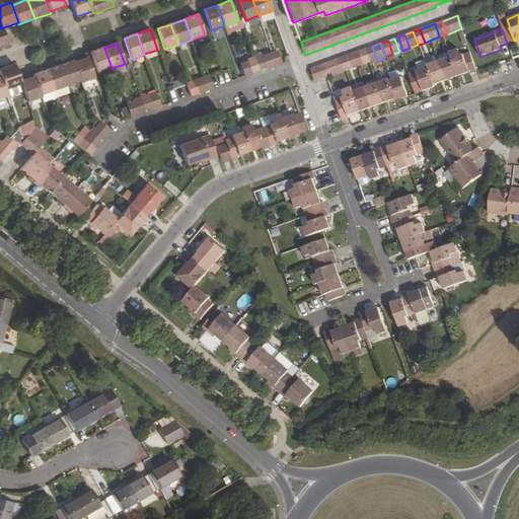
[(372,47),(366,49),(370,62),(377,59),(372,47)]
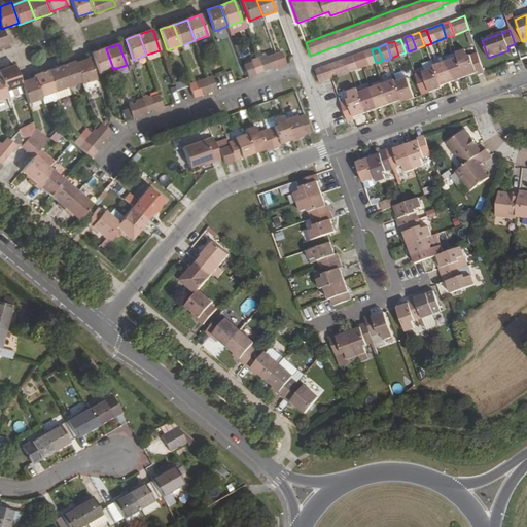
[(106,48),(93,53),(100,74),(113,69),(106,48)]
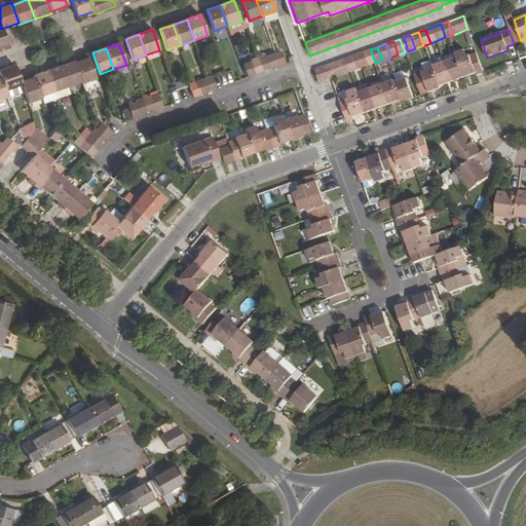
[(466,48),(455,52),(456,57),(464,77),(476,73),(477,76),(484,73),(476,52),(470,54),(466,48)]
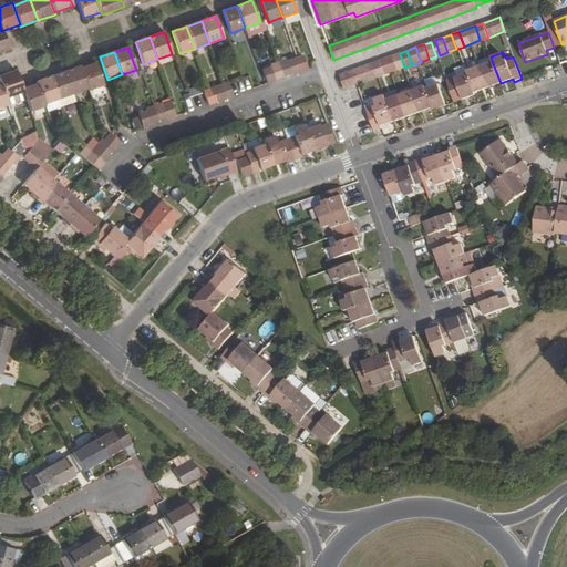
[(400,53),(391,57),(397,71),(403,69),(404,68),(400,53)]
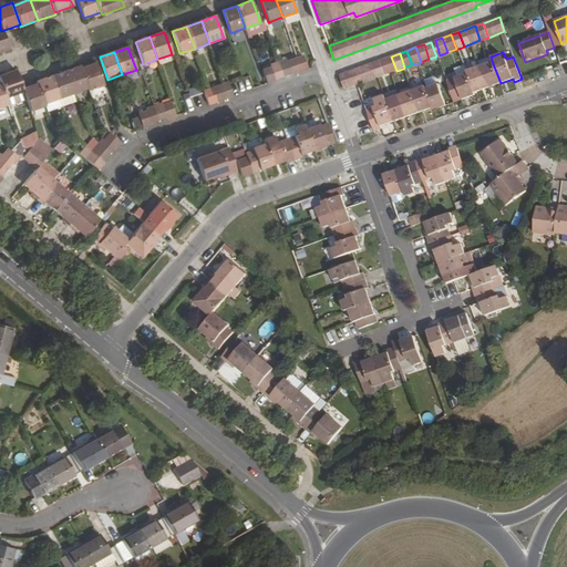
[(286,59),(278,62),(282,76),(291,73),(287,61),(286,59)]
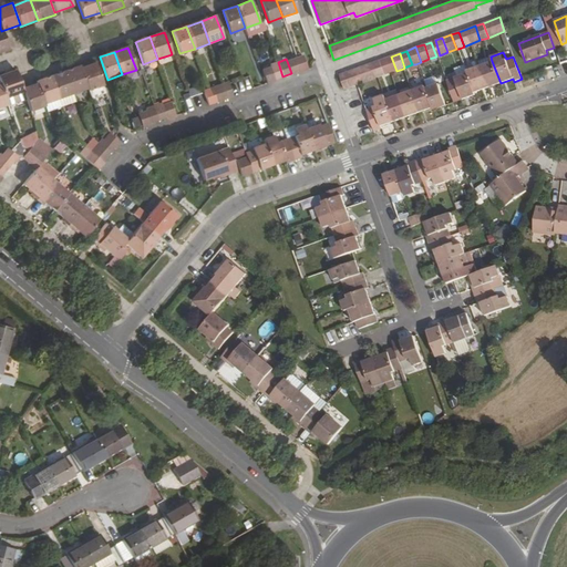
[(295,59),(287,61),(291,73),(291,75),(300,72),(295,59)]
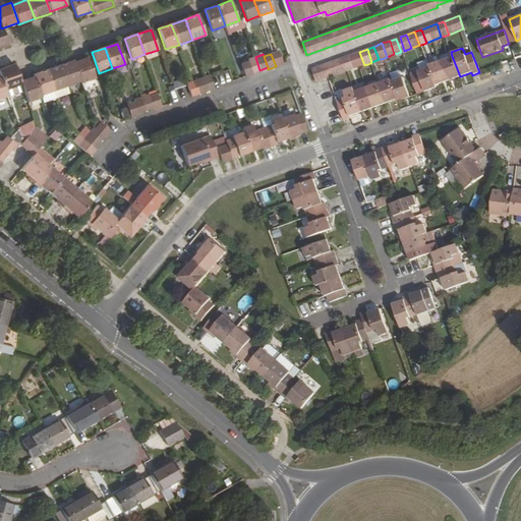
[(348,56),(341,58),(345,72),(346,71),(353,69),(348,56)]
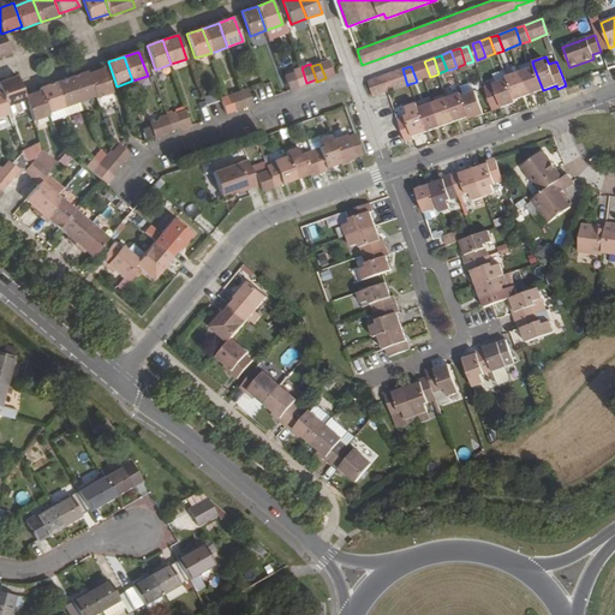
[(533,66),(520,71),(529,95),(543,90),(533,66)]
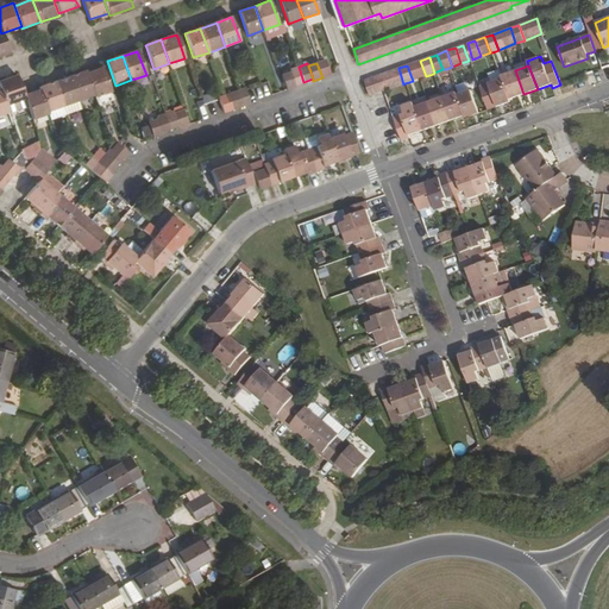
[(299,67),(290,70),(290,73),(295,85),(303,82),(299,67)]
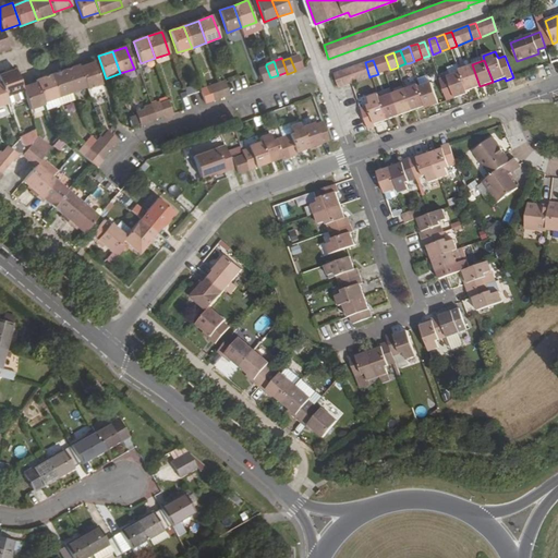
[(94,62),(80,67),(86,87),(87,88),(91,96),(105,92),(94,62)]
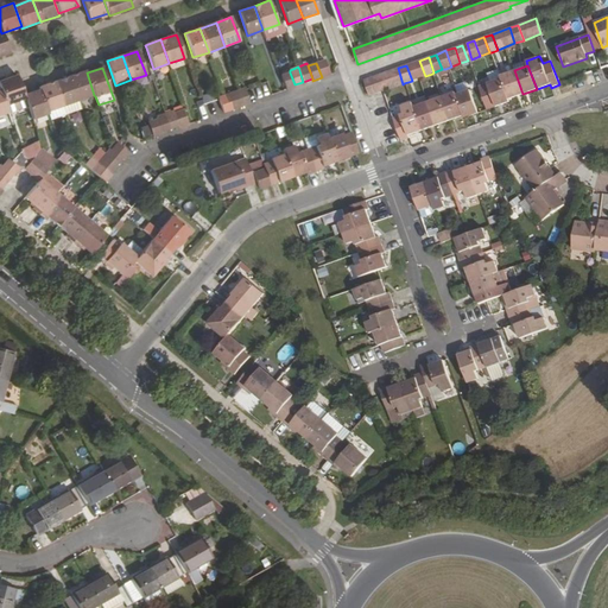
[(398,68),(363,81),(369,96),(384,92),(403,84),(398,68)]
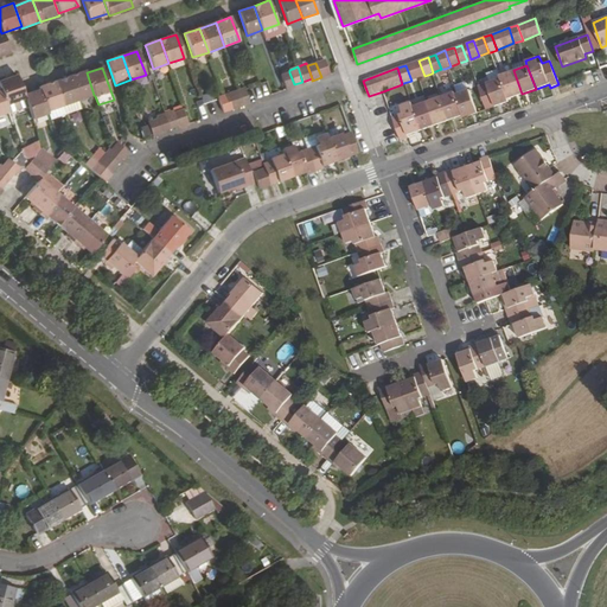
[(513,70),(498,75),(500,78),(508,98),(522,94),(513,70)]
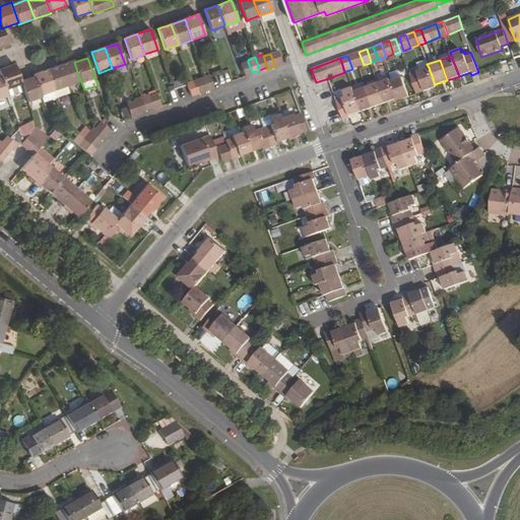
[(73,61),(60,65),(67,85),(80,81),(74,62),(73,61)]
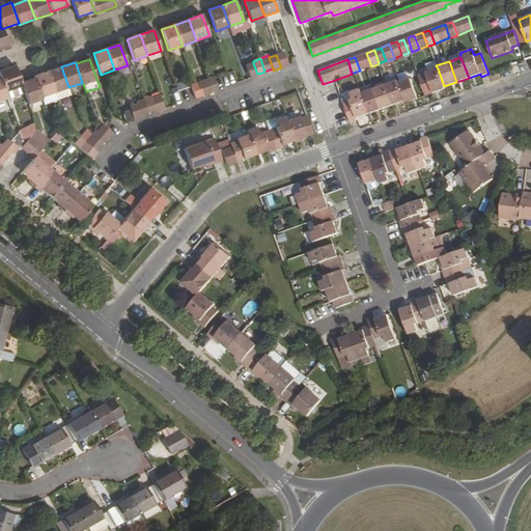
[(253,63),(246,65),(250,79),(258,76),(257,74),(253,63)]
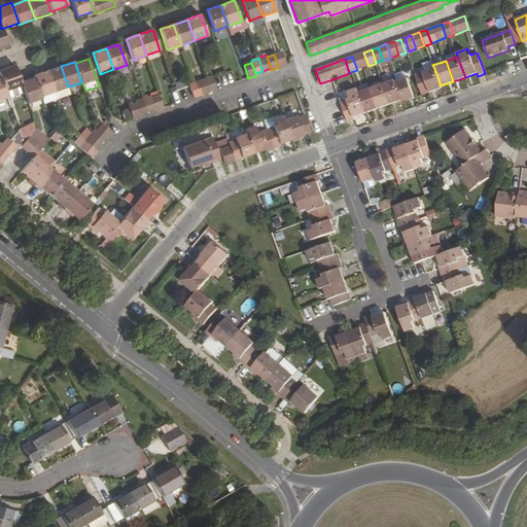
[(14,65),(0,70),(0,77),(4,91),(22,84),(21,82),(14,65)]
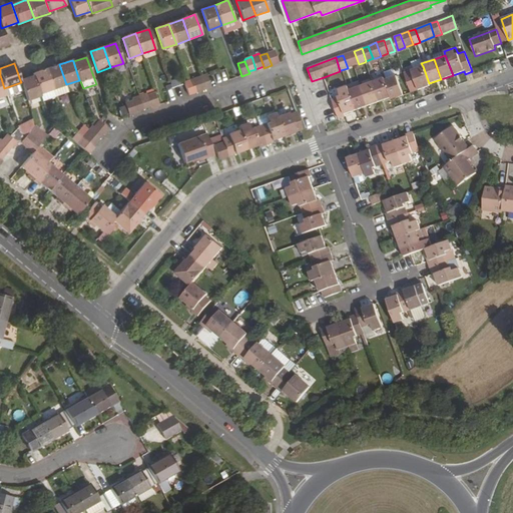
[(59,64),(46,69),(56,96),(69,91),(66,84),(59,64)]
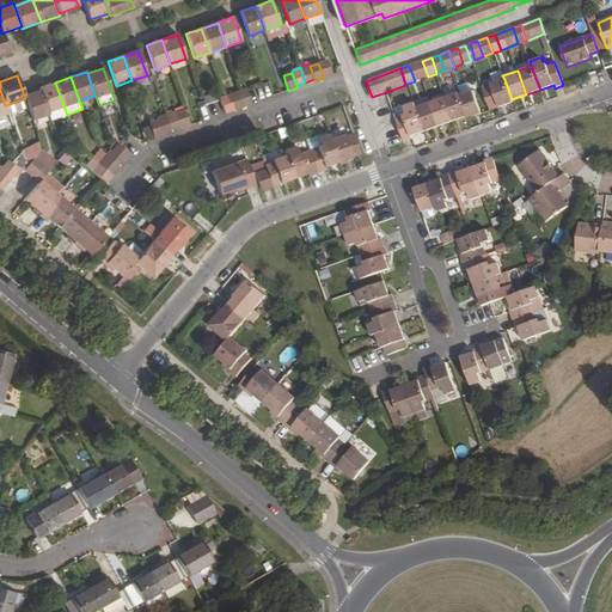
[(505,79),(491,85),(499,108),(513,103),(512,99),(505,79)]
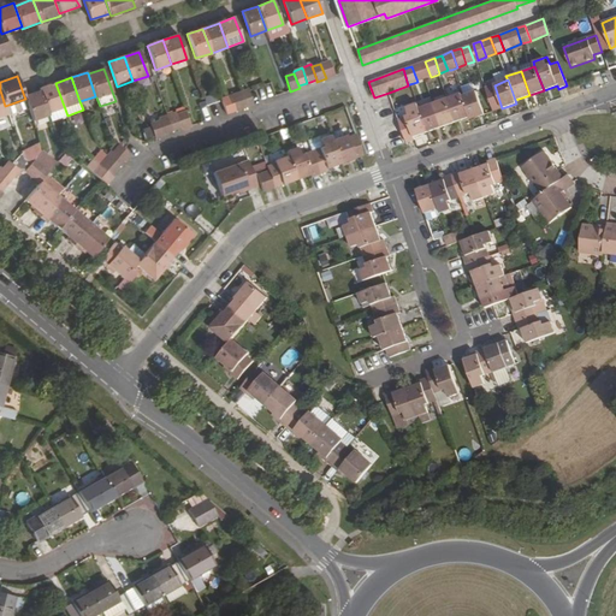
[(55,83),(40,88),(40,90),(48,114),(51,120),(67,116),(55,83)]
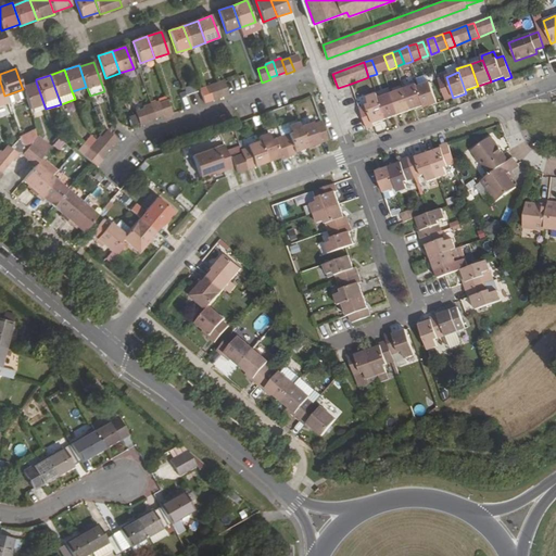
[(219,83),(216,84),(220,97),(224,96),(229,95),(225,81),(224,80),(219,83)]
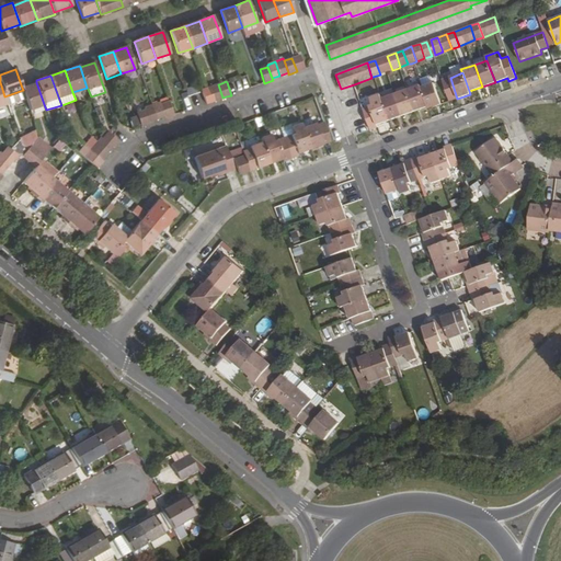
[(36,82),(22,88),(23,90),(30,110),(44,104),(36,82)]
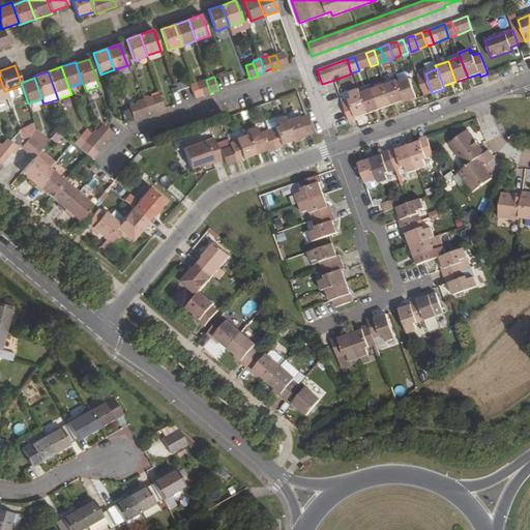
[(410,79),(398,83),(404,99),(405,102),(417,98),(410,79)]
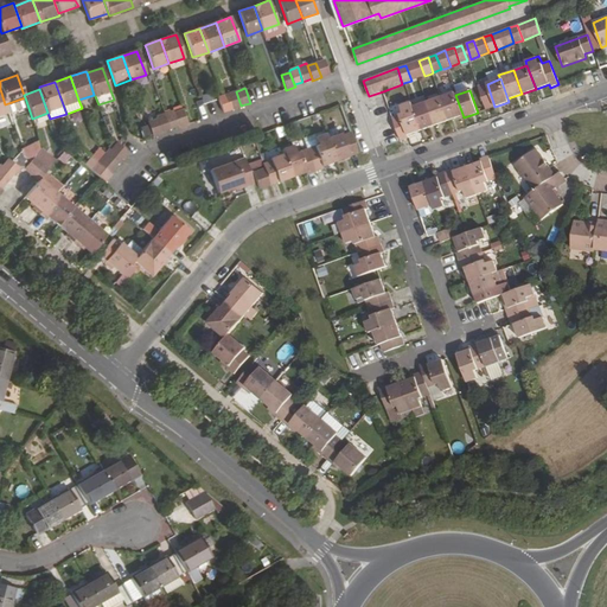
[(236,91),(227,95),(232,109),(241,106),(236,91)]
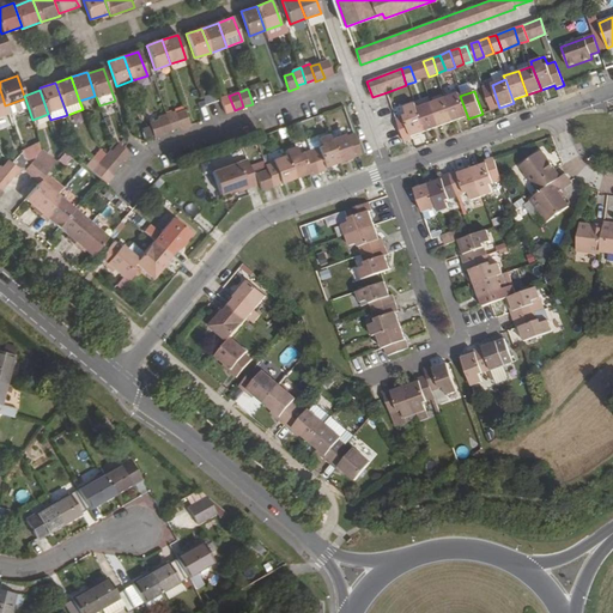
[(457,92),(444,97),(453,121),(467,115),(460,96),(457,92)]
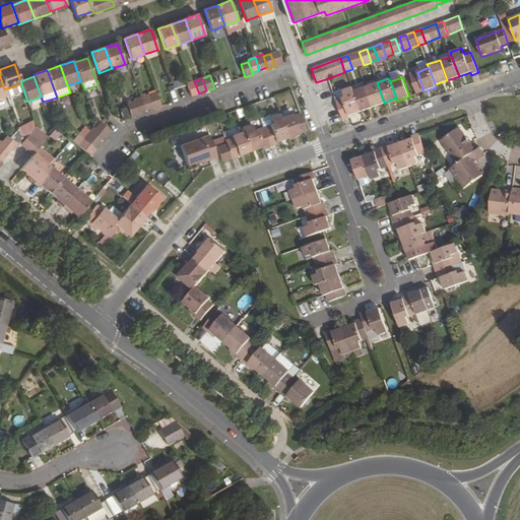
[(192,81),(187,83),(187,84),(191,96),(199,93),(194,81),(192,81)]
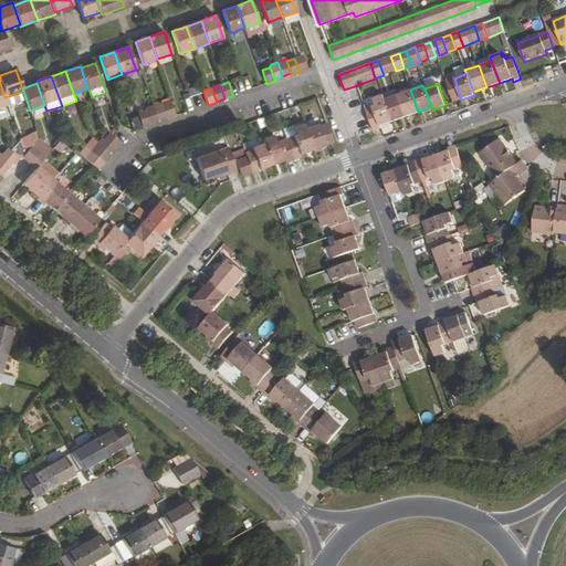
[(410,90),(397,94),(405,116),(418,112),(410,90)]
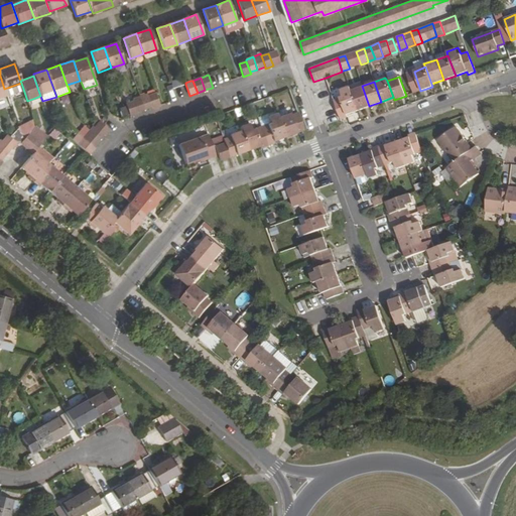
[(23,90),(21,83),(4,89),(7,95),(7,96),(23,90)]
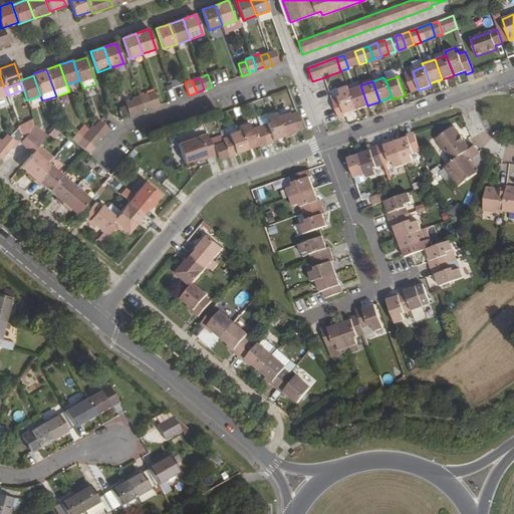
[(360,85),(348,89),(356,110),(367,105),(360,85)]
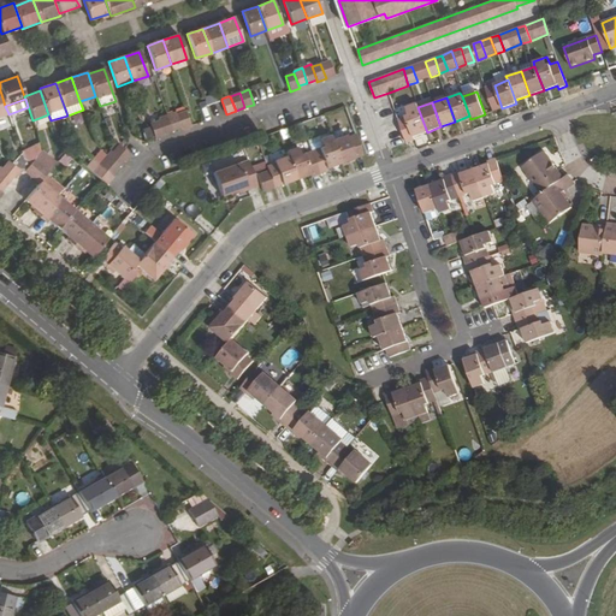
[(406,117),(398,120),(406,142),(414,140),(414,136),(427,132),(418,107),(416,104),(403,110),(406,117)]
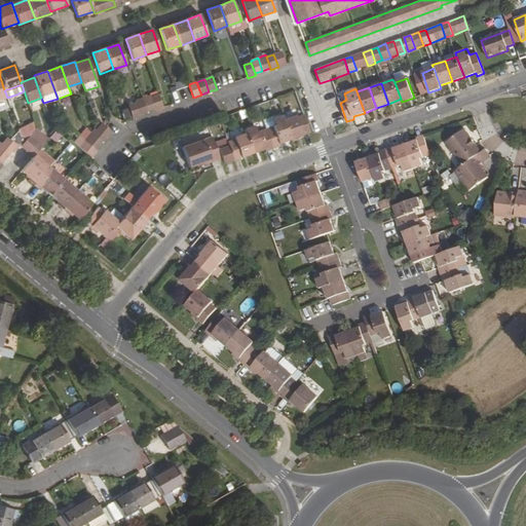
[(158,96),(150,99),(154,109),(155,111),(162,108),(158,96)]
